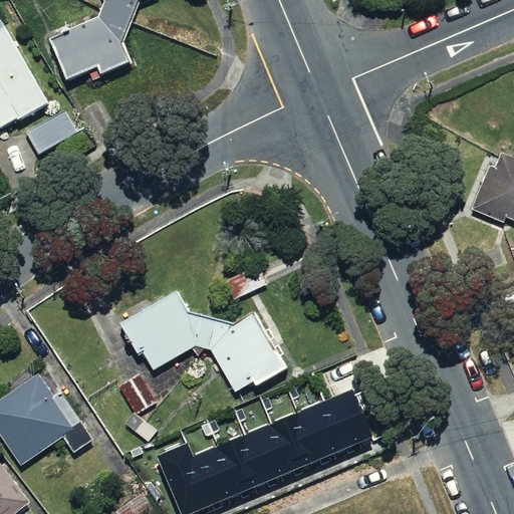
[(102,0),(98,15),(45,42),(67,84),(98,68),(103,79),(131,65),(118,42),(137,0),(102,0)]
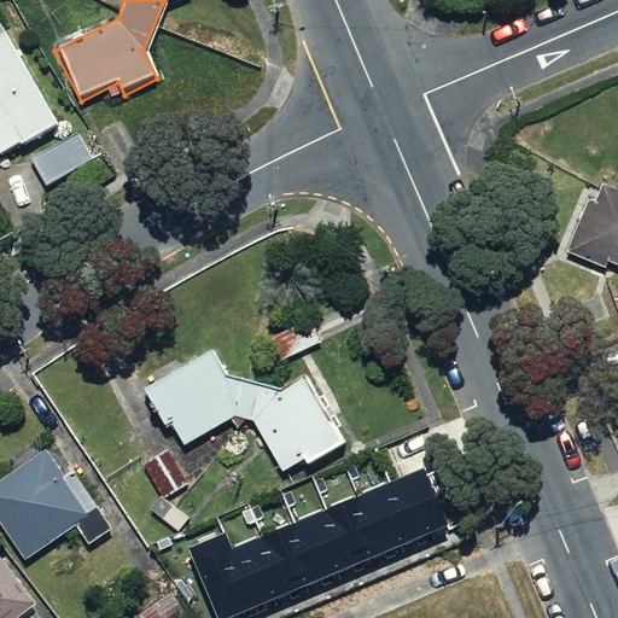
[(58,120),(0,9),(0,146),(1,149),(58,120)]
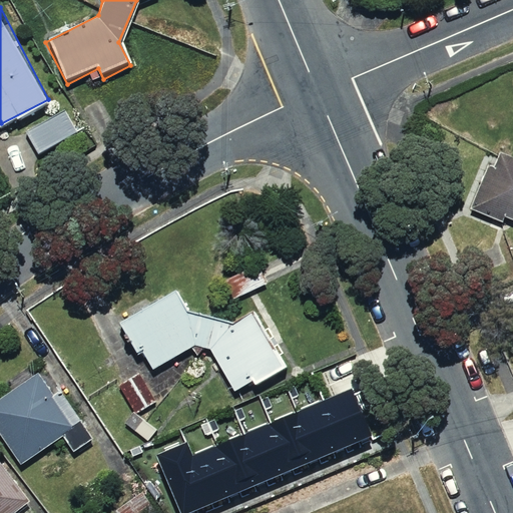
[(74,136),(59,110),(18,133),(33,160),(74,136)]
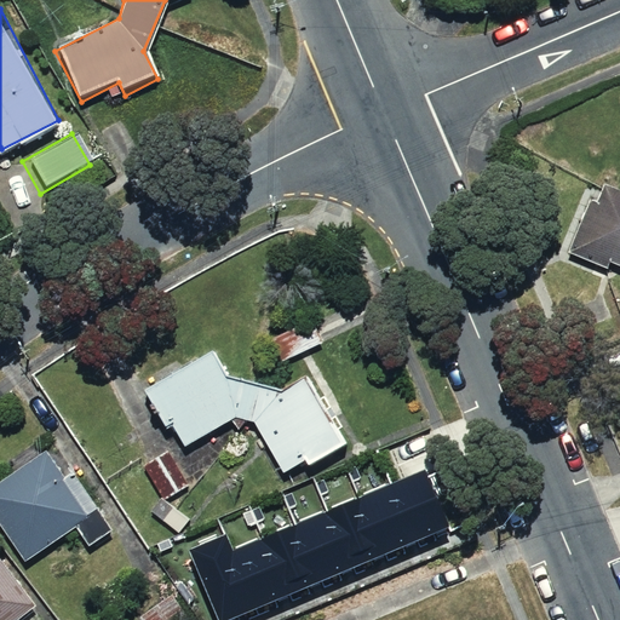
[(619,279),(619,184),(616,194),(589,183),(558,253),(619,279)]
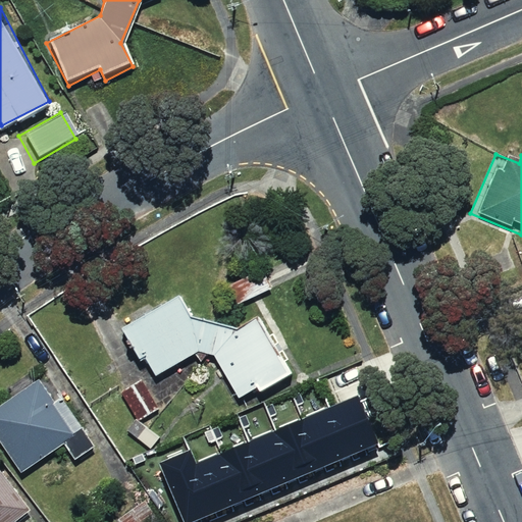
[(291,375),(258,311),(236,322),(194,313),(183,292),(121,323),(140,360),(149,356),(160,377),(210,351),(220,354),(243,399),(291,375)]
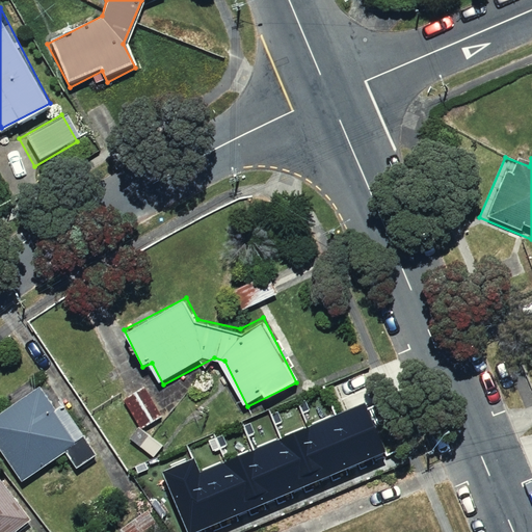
[(55,409),(41,388),(0,414),(0,450),(21,481),(65,452),(77,468),(96,455),(62,404),(55,409)]
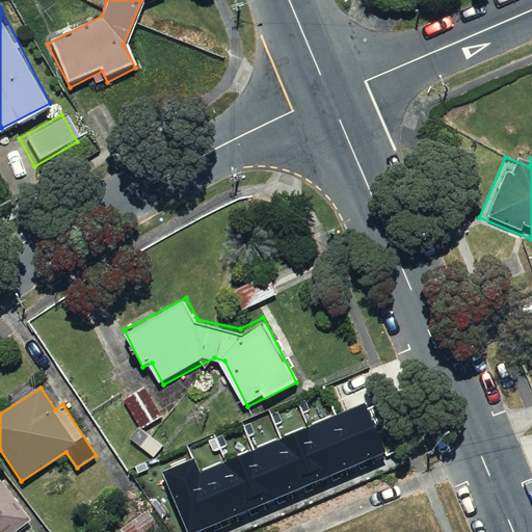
[(161,417),(144,388),(123,400),(139,429),(161,417)]
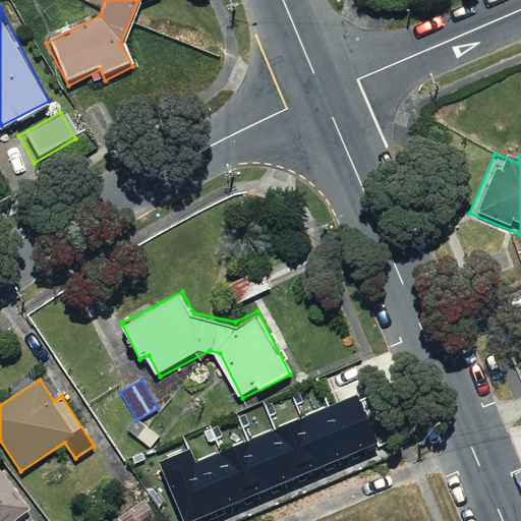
[(357,395),(329,407),(349,455),(379,443),(357,395)]
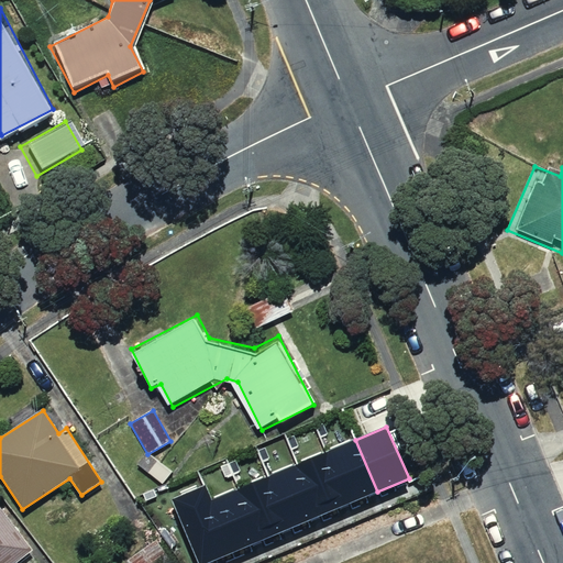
[(355,440),(324,453),(346,505),(377,492),(355,440)]
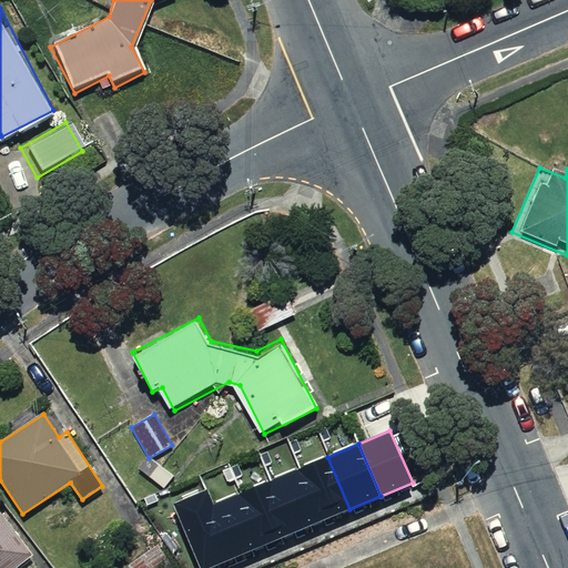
[(300,468),(322,520),(350,509),(327,457),(300,468)]
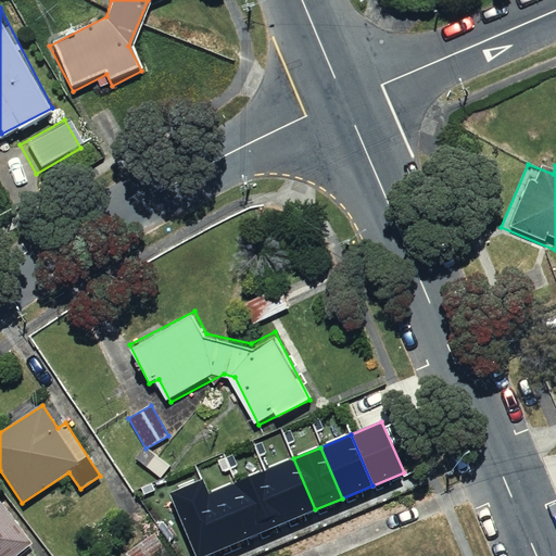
[(265,470),(287,521),(315,509),(293,458),(265,470)]
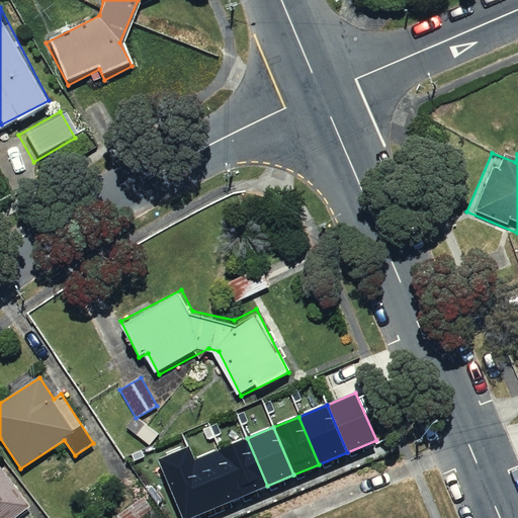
[(247,438),(221,449),(241,497),(267,486),(247,438)]
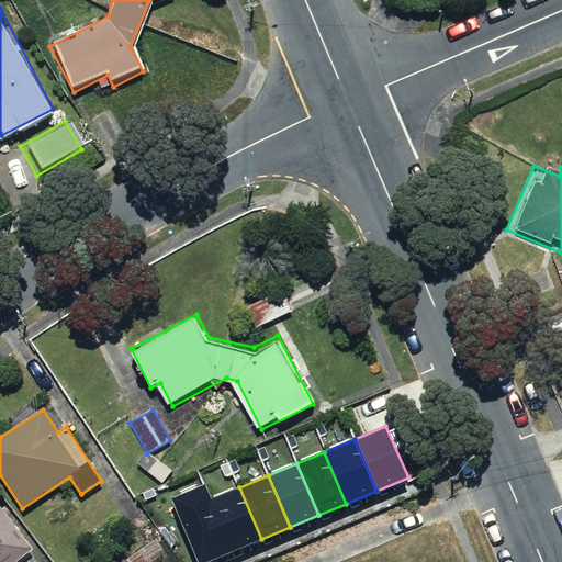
[(205,484),(171,498),(197,561),(204,561),(233,551),(211,498),(205,484)]
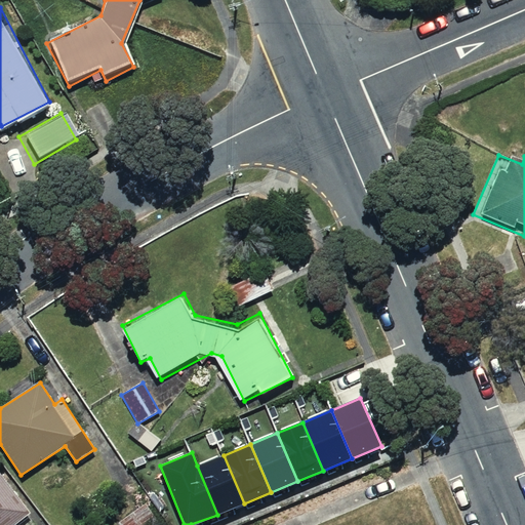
[(197,466),(217,515),(244,503),(224,455),(197,466)]
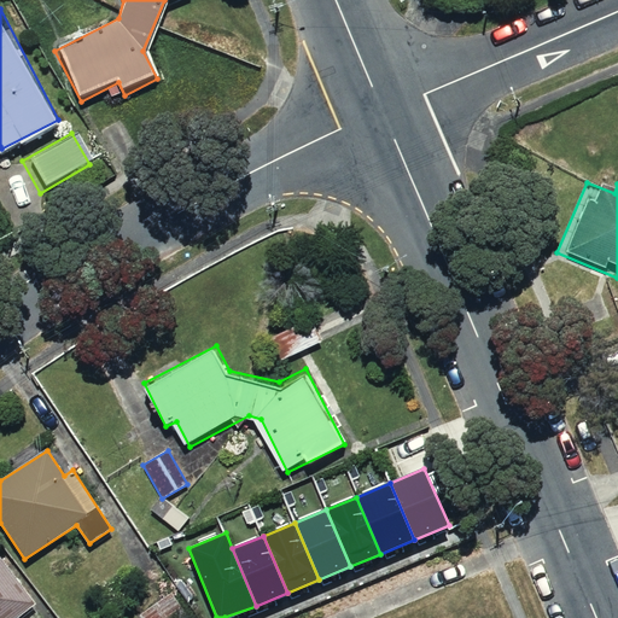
[(0,617),(29,617),(35,614),(0,563),(0,617)]
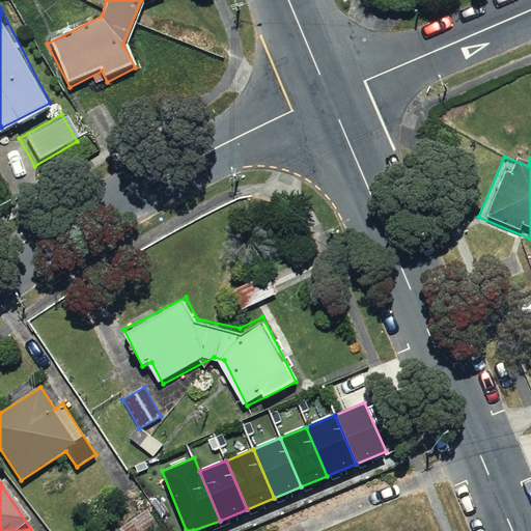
[(155,530),(142,506),(113,522),(117,530),(155,530)]
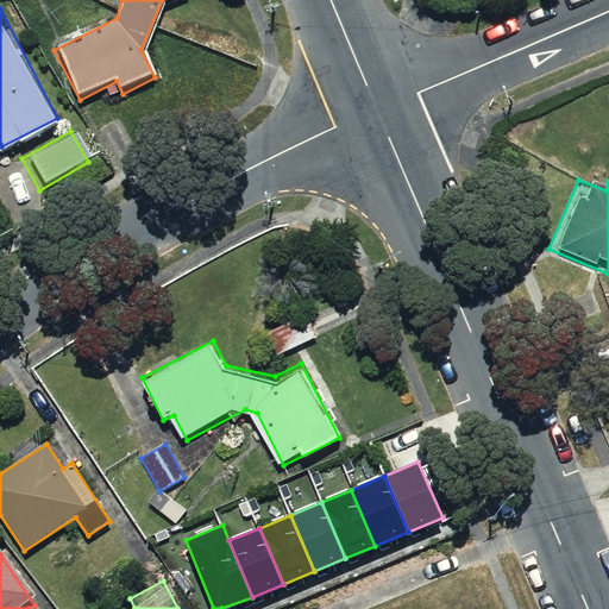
All buildings are outlined.
